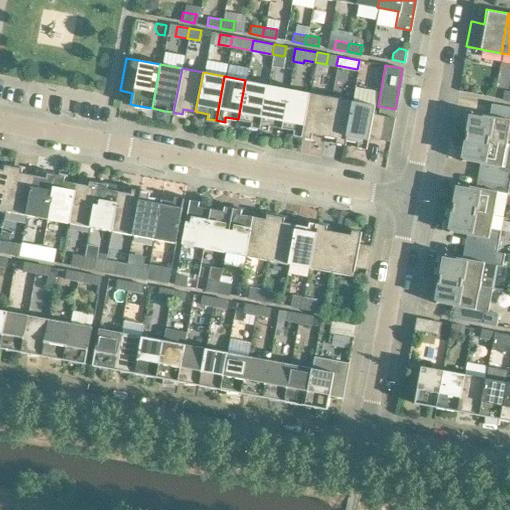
[(266,84),(245,80),(238,119),(250,122),(250,127),(258,128),(266,84)]
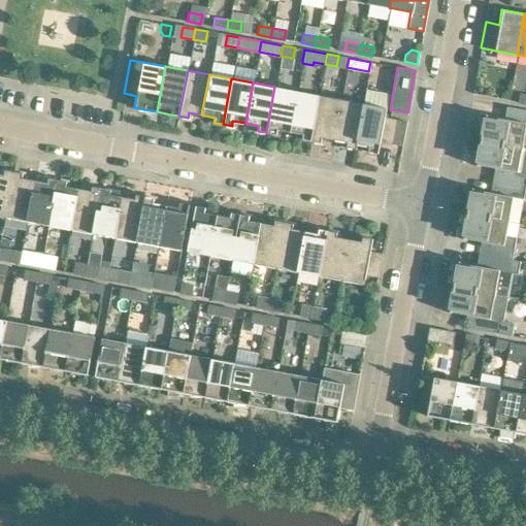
[(276,129),(289,131),(297,91),(274,87),(266,132),(275,134),(276,129)]
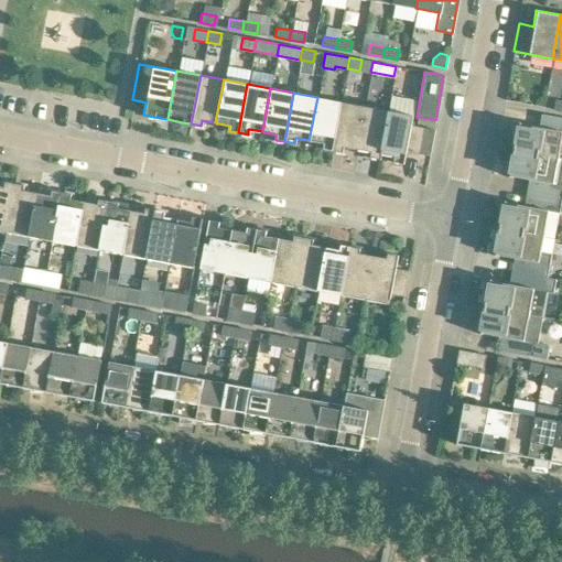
[(341,101),(317,97),(309,140),(323,143),(322,148),(332,150),(341,101)]
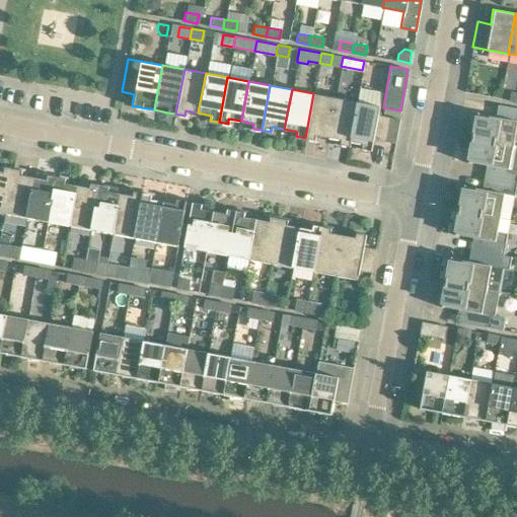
[(508,99),(516,101),(516,92),(510,91),(508,99)]
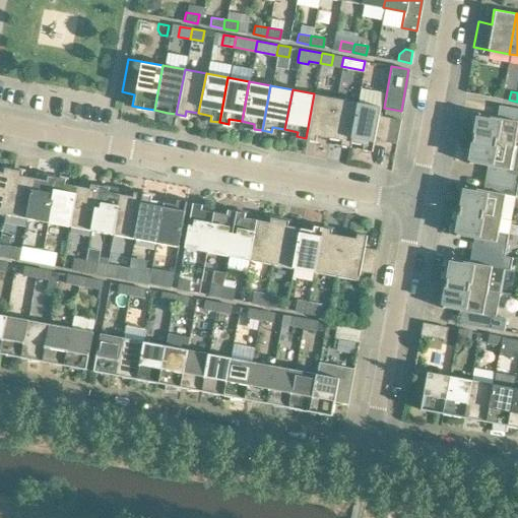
[(316,135),(328,137),(335,98),(314,93),(306,138),(315,140),(316,135)]
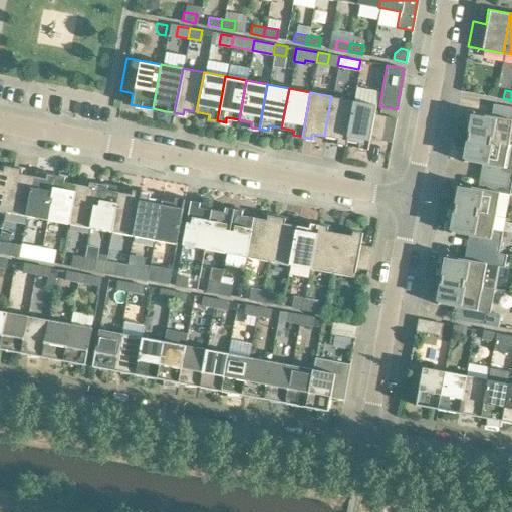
[(345,145),(346,140),(345,140),(352,100),(331,96),(324,136),(336,138),(335,143),(345,145)]
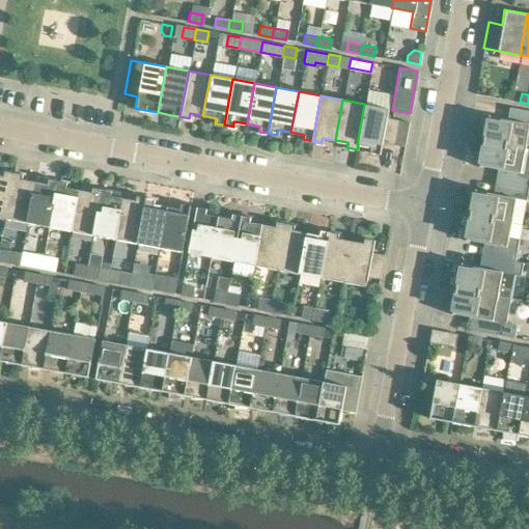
[(387,108),(364,104),(357,144),(358,144),(370,146),(369,151),(379,154),(381,141),(404,145),(408,121),(386,117),(387,108)]
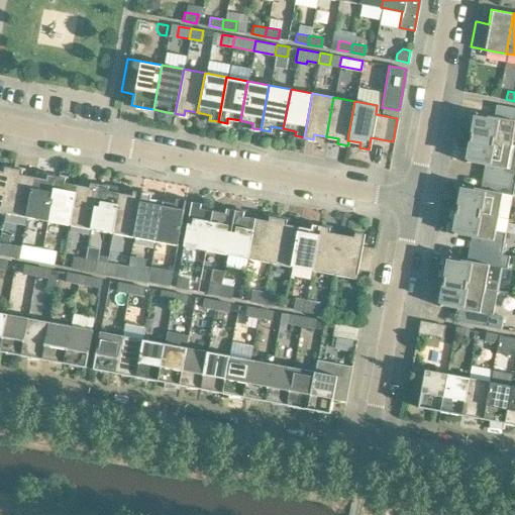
[(471,132),(470,136),(510,143),(514,120),(514,107),(502,105),(499,117),(476,113),(476,111),(475,111),(474,116),(470,115),(471,132)]
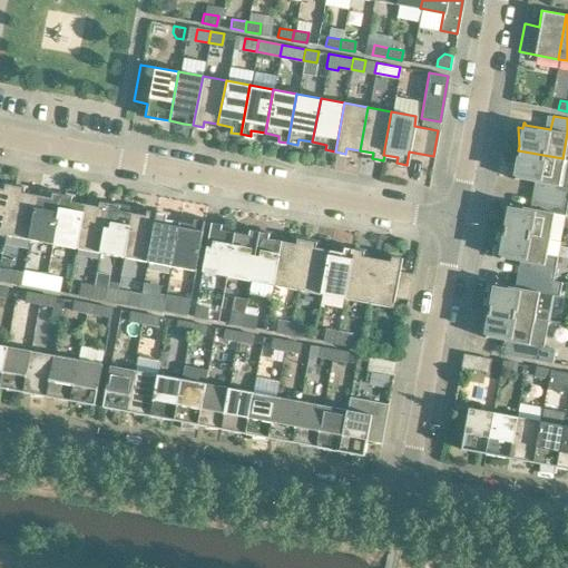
[(567,191),(567,159),(562,158),(518,150),(518,155),(509,172),(515,173),(513,178),(515,178),(515,177),(540,182),(538,195),(567,201),(567,191)]
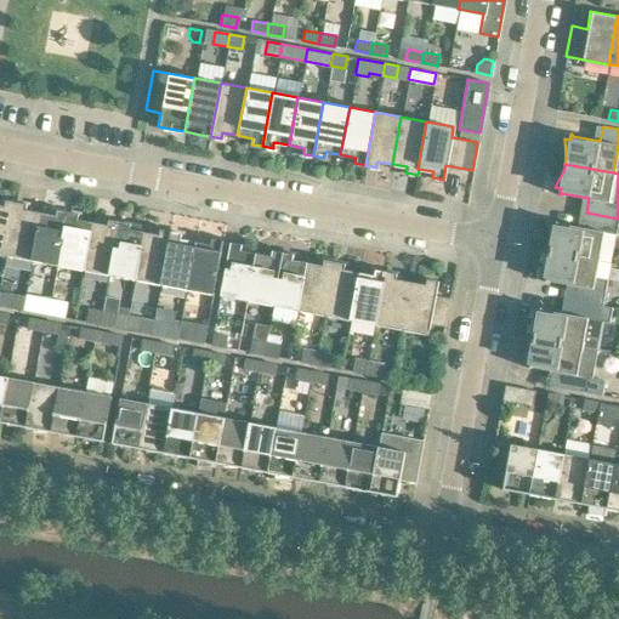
[(3,205),(0,204),(0,254),(5,255),(15,202),(4,199),(3,205)]
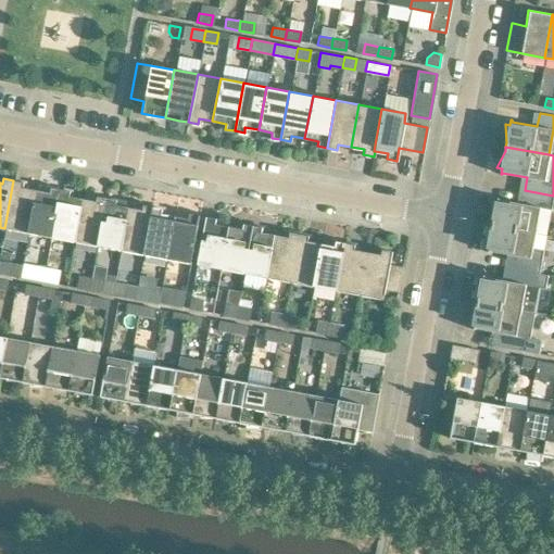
[(23,181),(13,180),(4,228),(27,233),(35,189),(22,187),(23,181)]
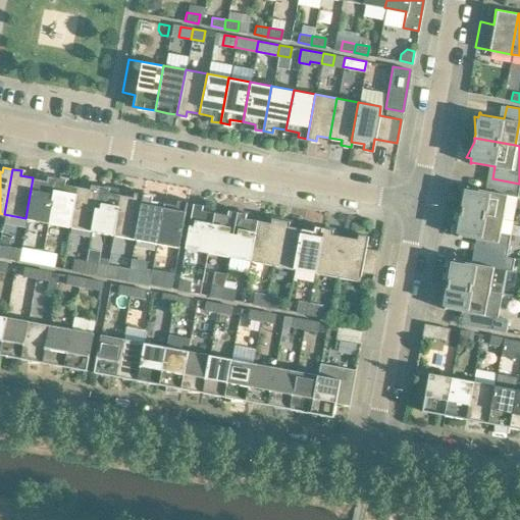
[(46,180),(33,177),(26,218),(47,222),(56,177),(47,175),(46,180)]
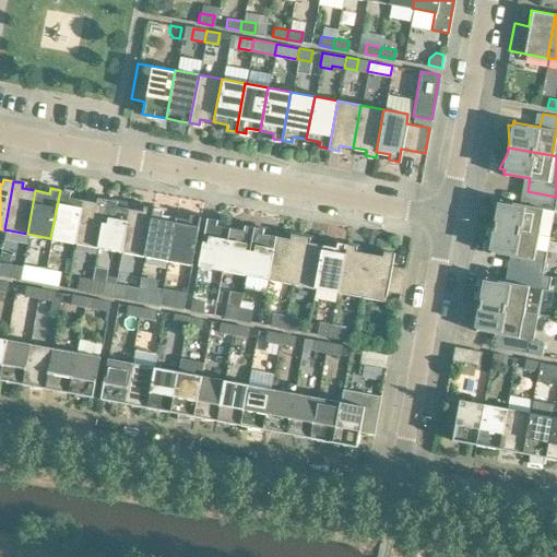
[(69,191),(60,190),(50,238),(73,243),(82,199),(68,197),(69,191)]
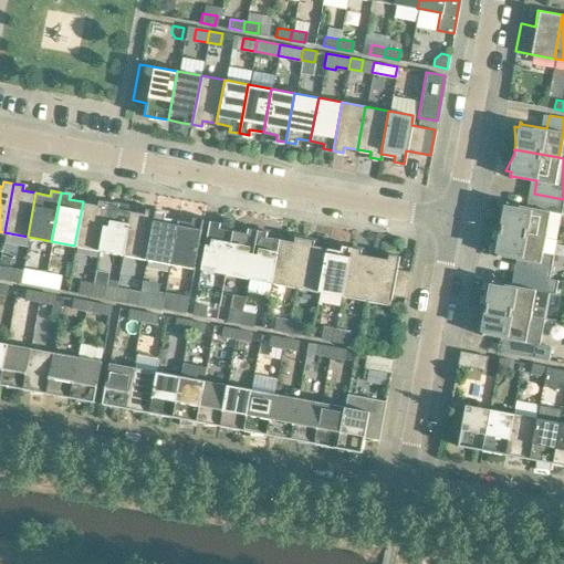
[(560,212),(563,199),(534,194),(532,207),(507,202),(507,201),(505,200),(504,206),(499,206),(501,223),(500,228),(544,237),(549,210),(560,212)]
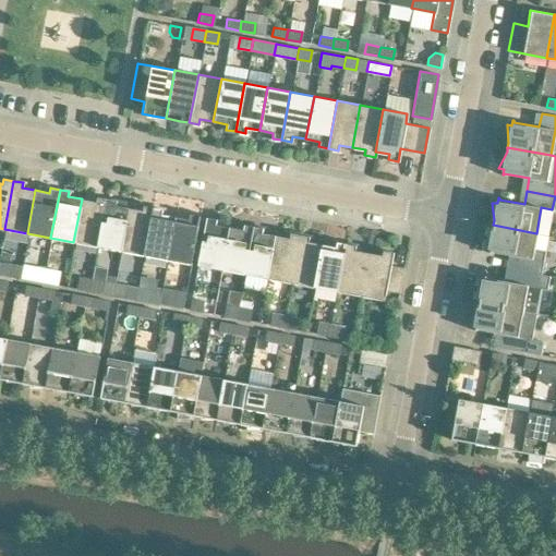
[(95,202),(82,198),(73,242),(97,246),(106,198),(96,196),(95,202)]
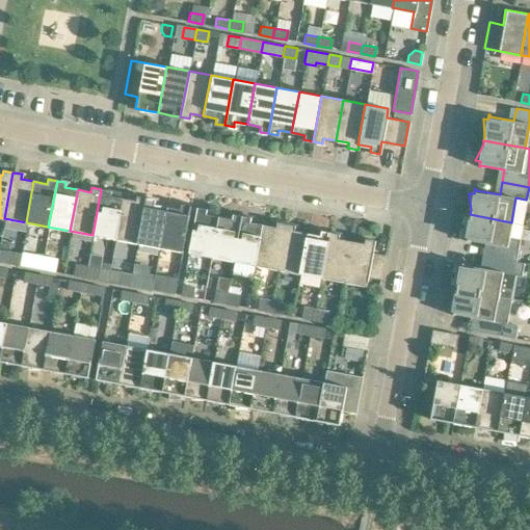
[(110,190),(101,189),(93,235),(114,239),(122,197),(123,193),(110,190)]
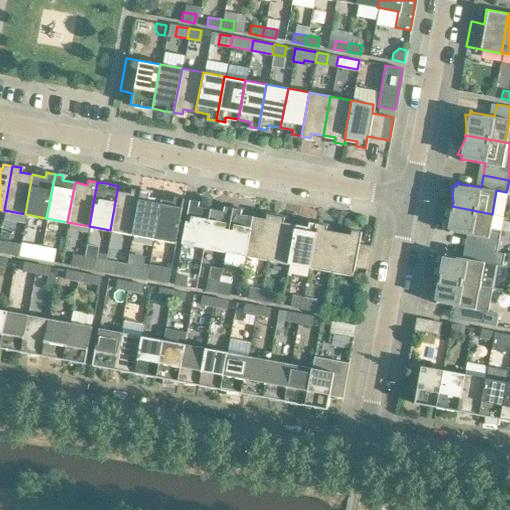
[(118,190),(117,190),(110,230),(131,234),(139,190),(131,188),(130,193),(118,190)]
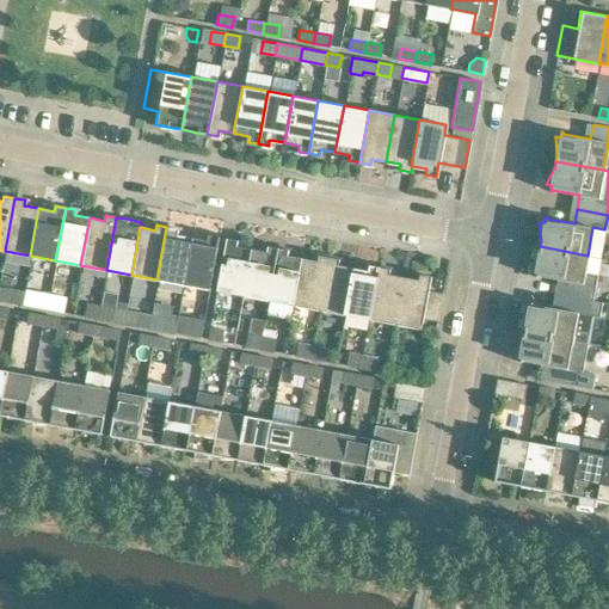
[(177,228),(166,227),(157,280),(183,284),(191,237),(176,234),(177,228)]
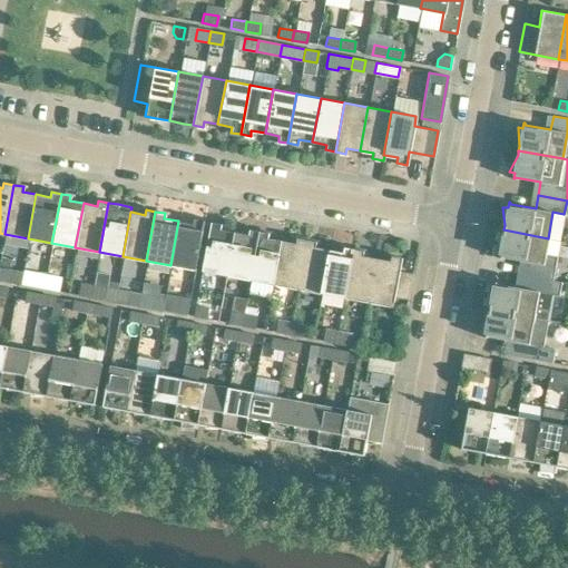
[(170,265),(194,270),(204,221),(193,218),(192,224),(178,221),(170,265)]
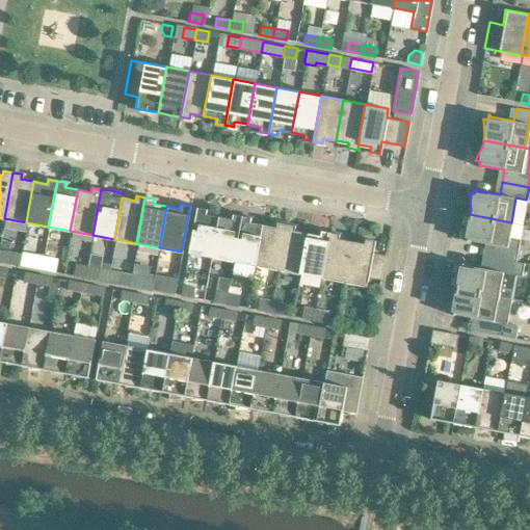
[(187,253),(210,257),(218,216),(205,213),(206,209),(196,207),(187,253)]
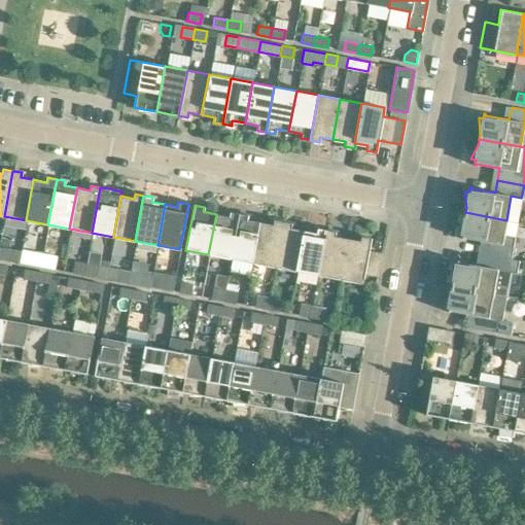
[(229,216),(216,214),(208,254),(231,258),(239,213),(230,211),(229,216)]
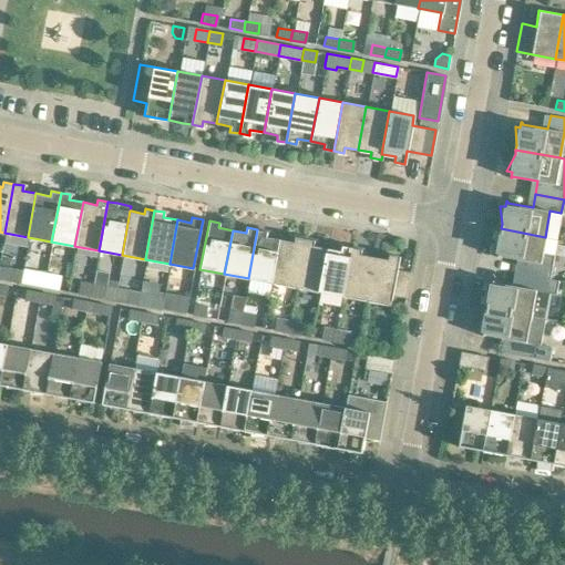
[(523,259),(521,273),(548,278),(553,254),(542,252),(545,237),(501,228),(500,234),(492,249),(496,250),(495,256),(497,256),(497,255),(523,259)]
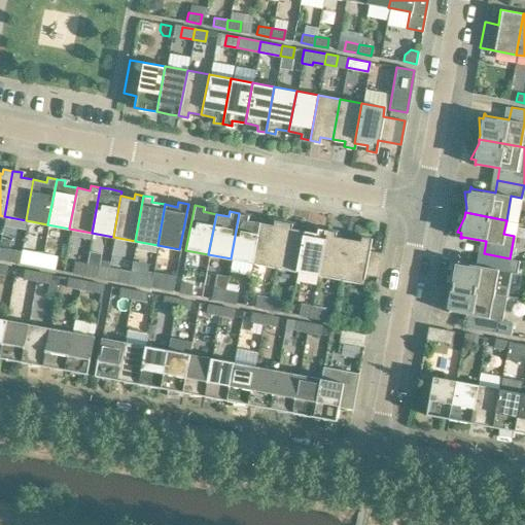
[(248,215),(239,213),(231,258),(252,263),(259,222),(247,219),(248,215)]
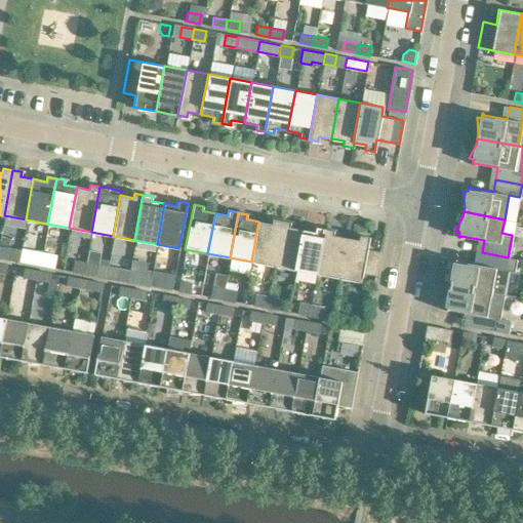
[(271,224),(258,222),(251,262),(273,266),(281,220),(272,218),(271,224)]
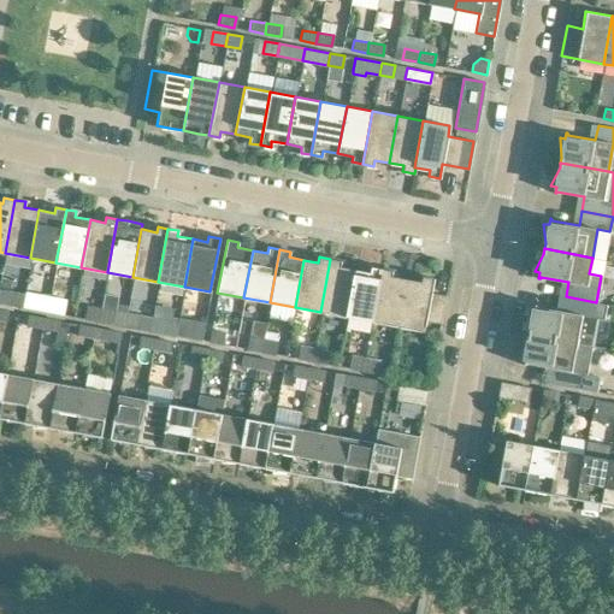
[(341,261),(330,259),(320,312),(346,317),(355,270),(340,266),(341,261)]
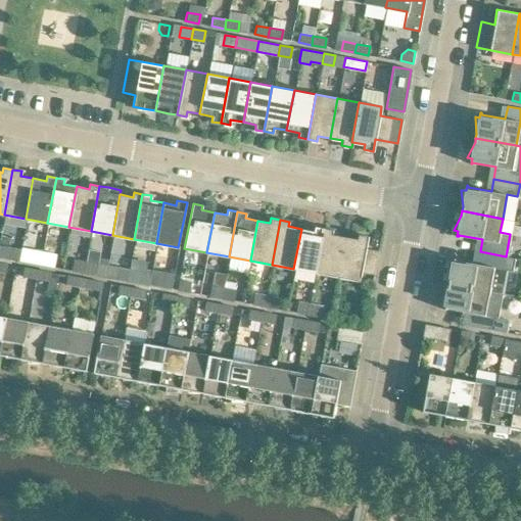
[(314,231),(301,229),(293,269),(316,273),(324,228),(315,226),(314,231)]
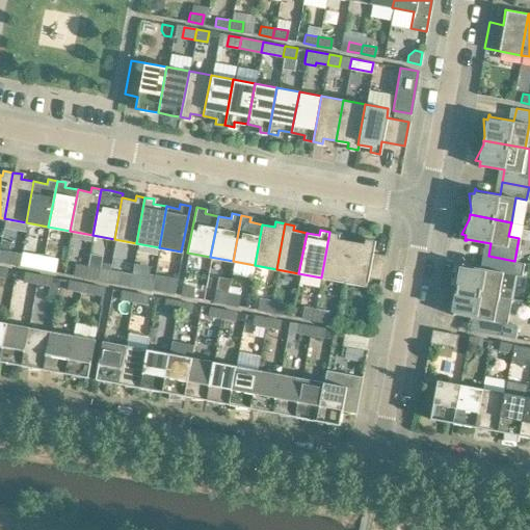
[(338,233),(329,232),(321,277),(343,282),(350,241),(338,238),(338,233)]
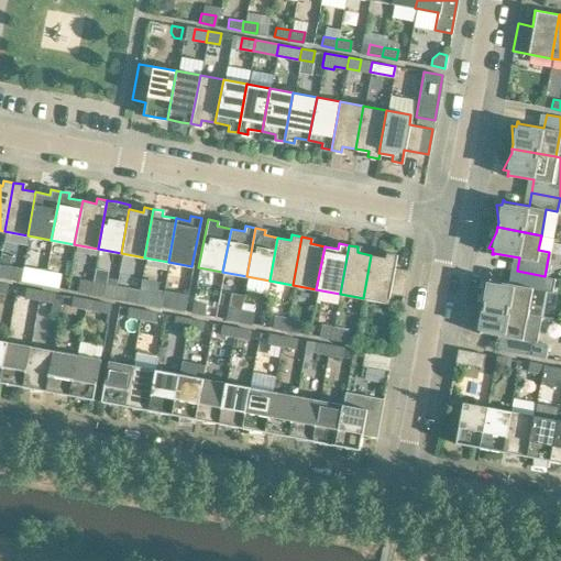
[(384,257),(371,255),(363,298),(387,303),(388,293),(402,295),(406,270),(394,267),(396,254),(385,252),(384,257)]
